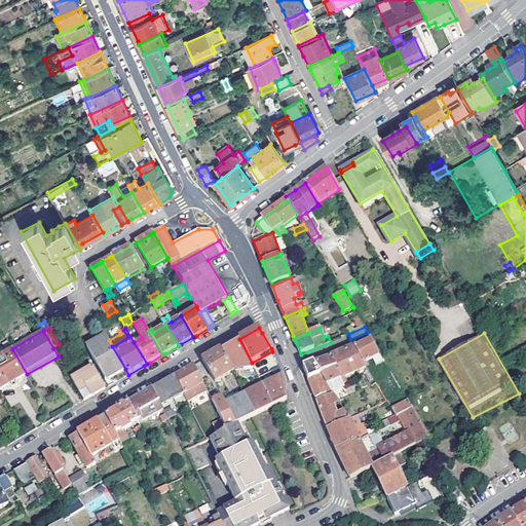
[(107,337),(86,348),(105,380),(108,379),(125,369),(112,346),(109,340),(107,337)]
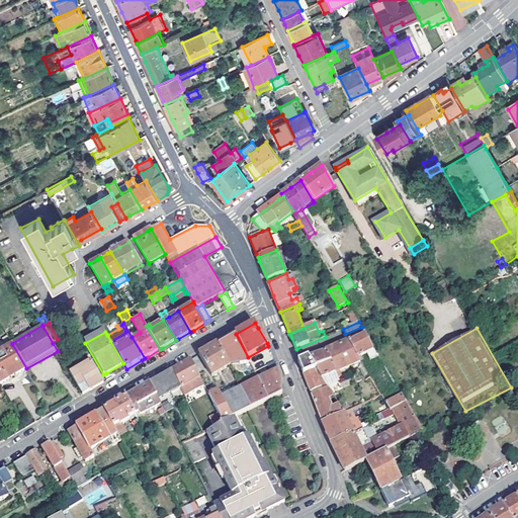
[(219,344),(230,367),(248,365),(251,363),(248,357),(236,334),(223,342),(219,344)]
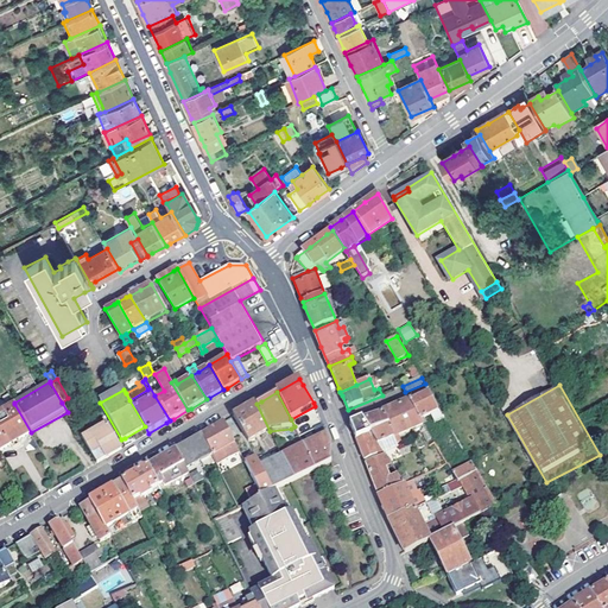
[(430,392),(410,401),(422,420),(439,412),(430,392)]
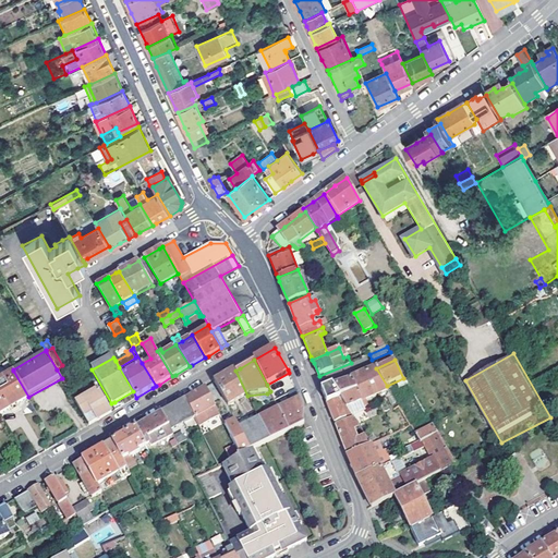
[(13,371),(13,370),(8,361),(0,365),(0,413),(0,414),(10,409),(19,403),(28,397),(13,371)]
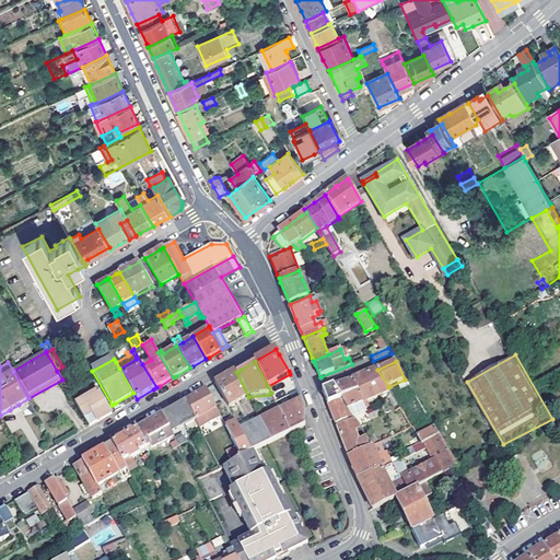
[(363,403),(391,391),(388,387),(377,370),(364,375),(352,380),(363,403)]
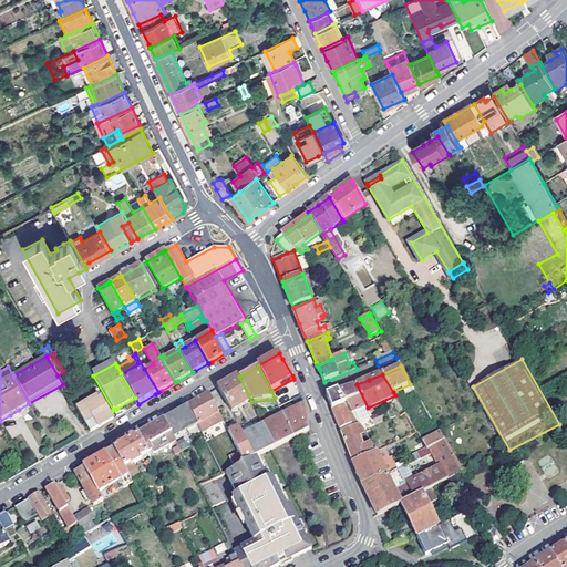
[(229,382),(218,389),(232,413),(251,402),(239,377),(229,382)]
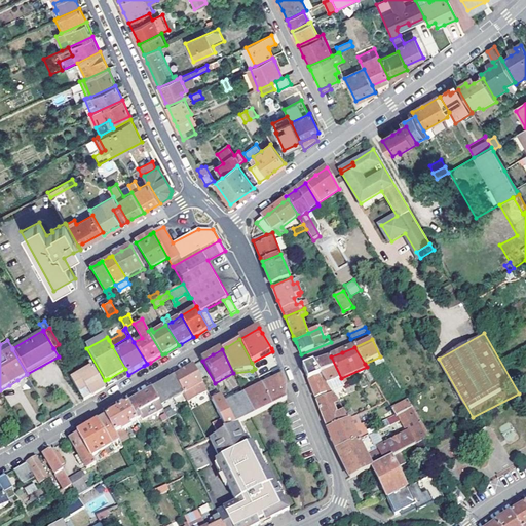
[(316,362),(313,363),(322,375),(327,384),(341,378),(331,357),(316,362)]
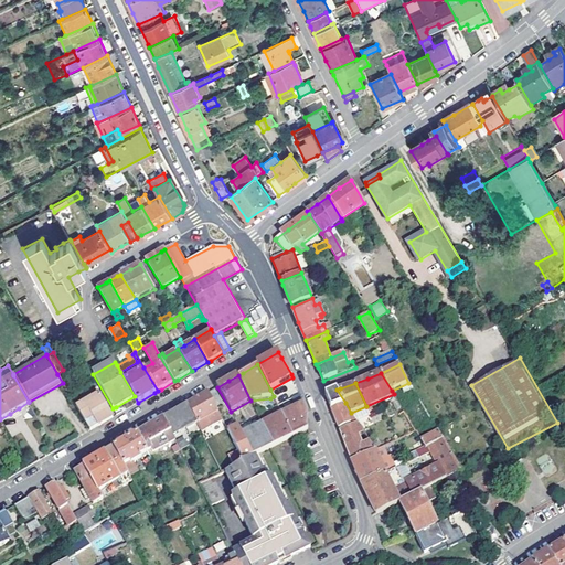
[(209,392),(215,405),(219,403),(222,402),(216,388),(209,392)]
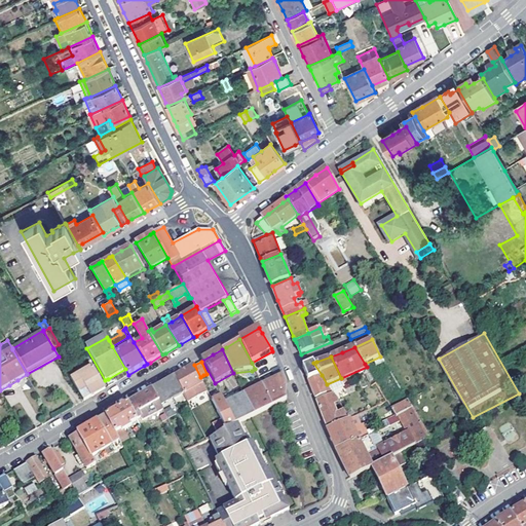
[(322,375),(313,363),(303,368),(306,374),(308,380),(318,376),(322,375)]
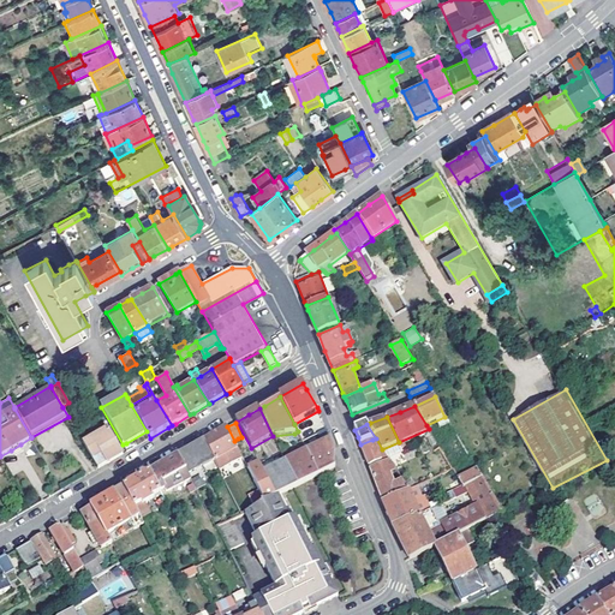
[(220,470),(243,458),(237,445),(234,441),(227,427),(216,434),(204,441),(214,459),(220,470)]
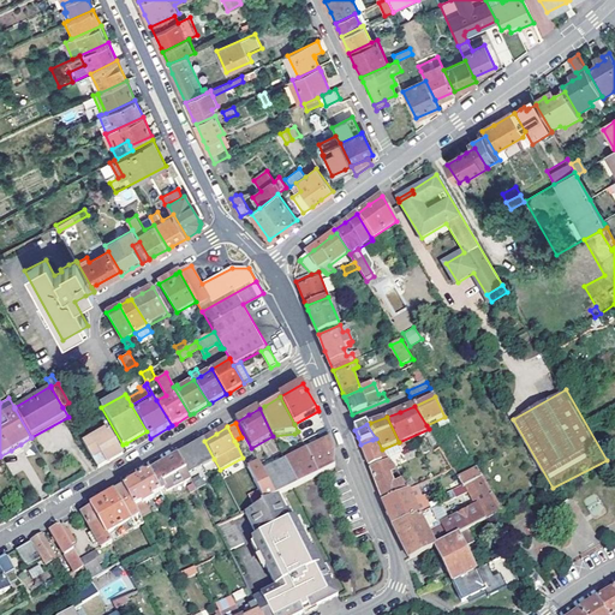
[(108,429),(83,442),(99,469),(109,463),(123,454),(108,429)]
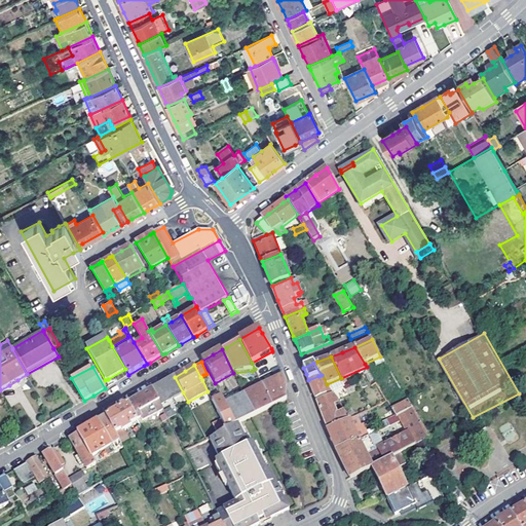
[(264,387),(265,388),(274,407),(287,400),(287,383),(285,377),(279,368),(274,371),(277,378),(276,381),(277,381),(264,387)]
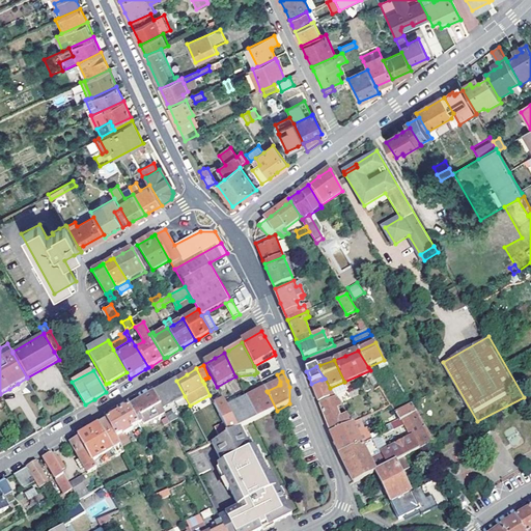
[(325,379),(322,380),(331,400),(337,397),(333,392),(330,388),(325,379)]
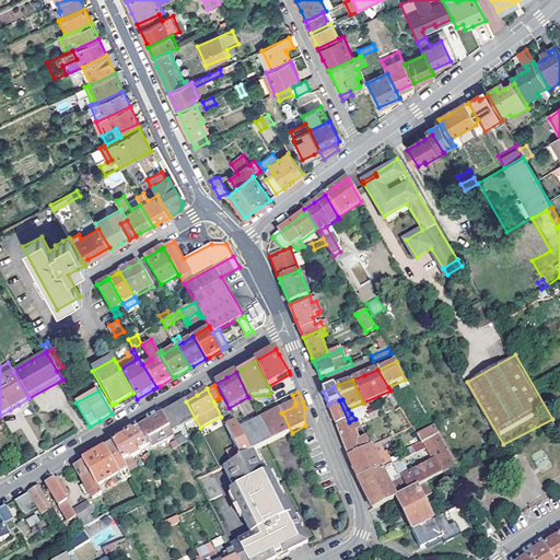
[(339,400),(328,405),(337,426),(337,427),(337,428),(349,422),(339,400)]
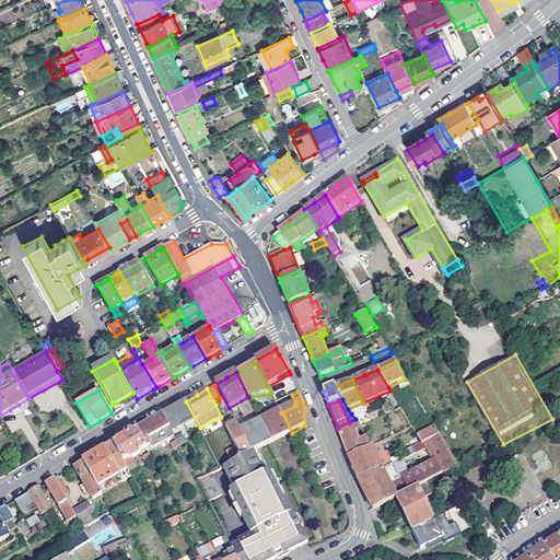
[(175,407),(165,413),(173,427),(182,421),(184,424),(195,418),(186,401),(175,407)]
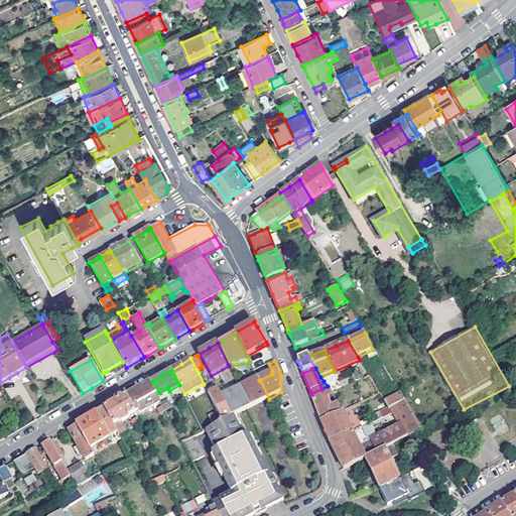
[(17,373),(9,378),(12,382),(20,378),(17,373)]
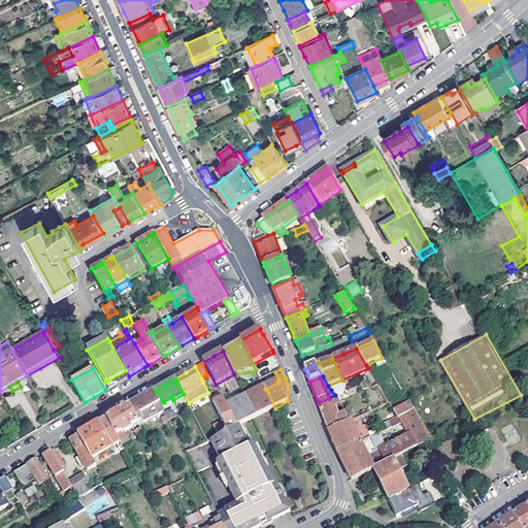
[(378,385),(373,388),(380,397),(385,395),(378,385)]
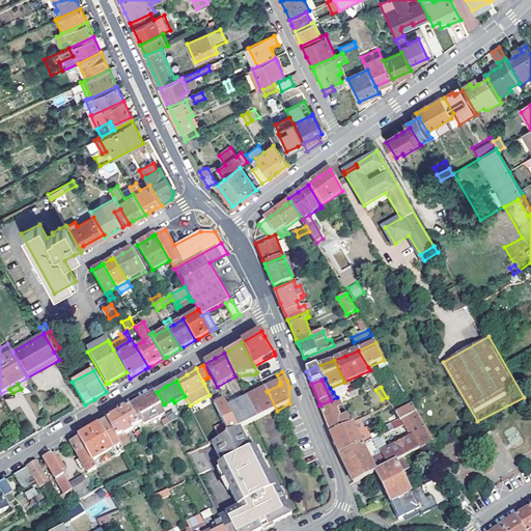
[(249,401),(258,420),(277,411),(268,392),(258,397),(255,398),(249,401)]
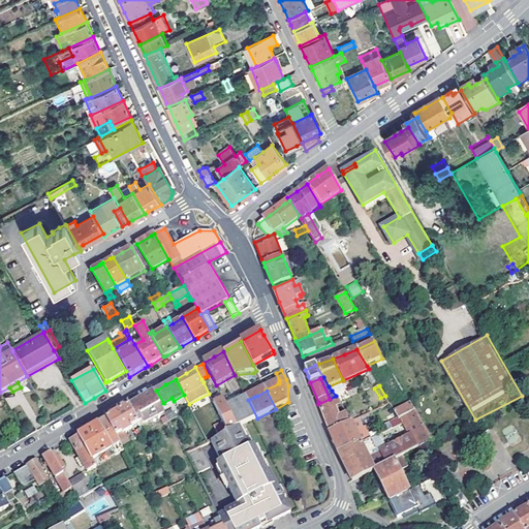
[(141,426),(165,412),(154,392),(133,404),(130,406),(141,426)]
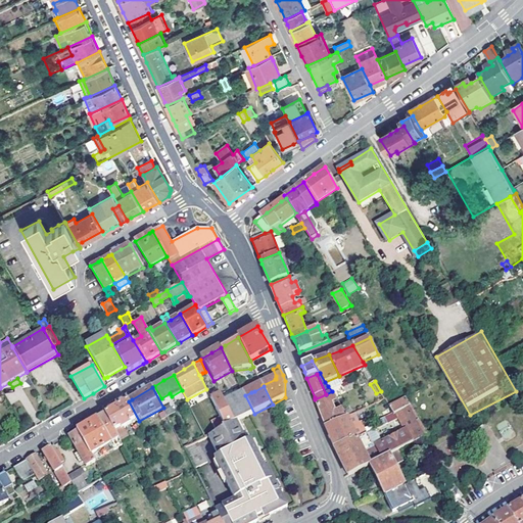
[(332,391),(336,398),(342,409),(347,417),(353,414),(337,388),(332,391)]
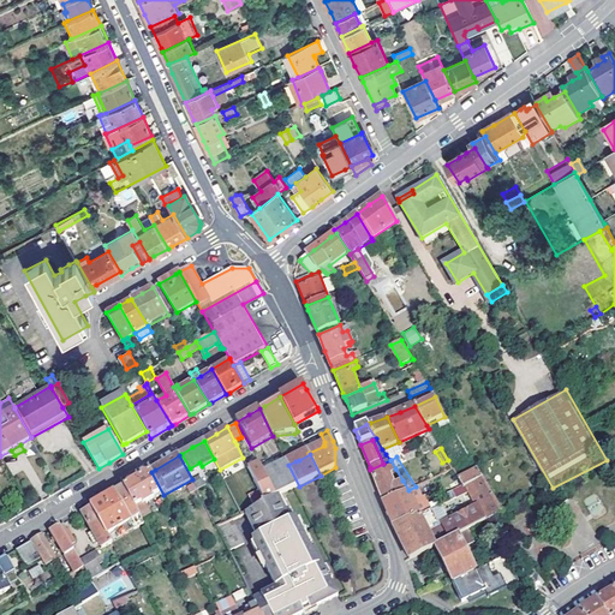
[(12,475),(23,470),(17,459),(7,464),(12,475)]
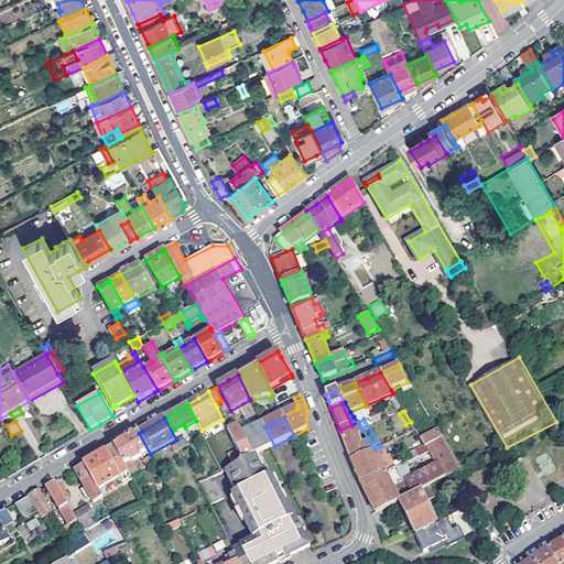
[(358,422),(351,425),(355,433),(362,430),(358,422)]
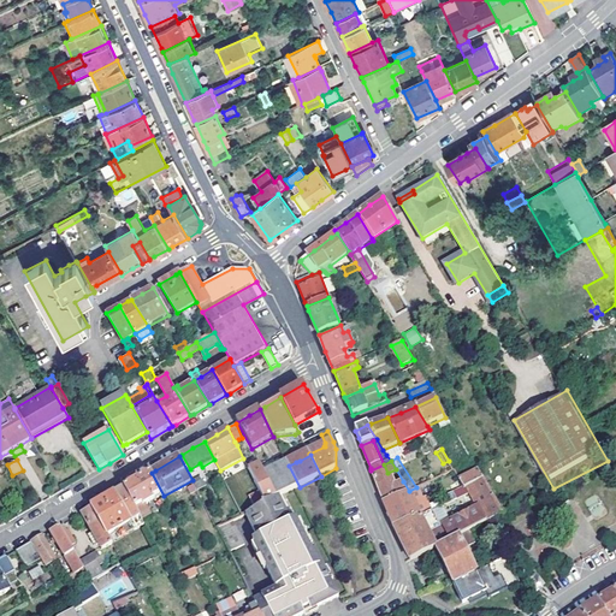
[(394,486),(388,473),(384,465),(371,471),(380,492),(384,502),(409,491),(403,481),(394,486)]
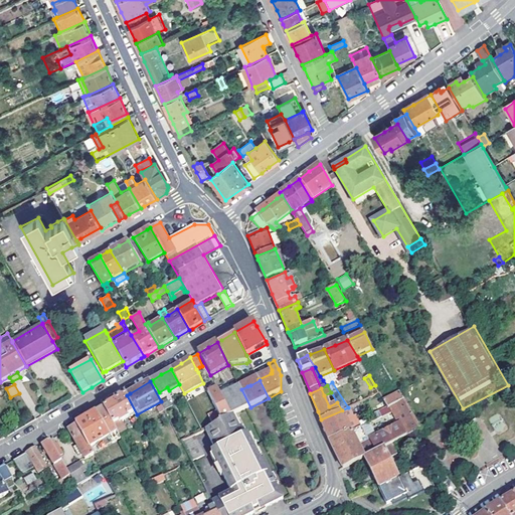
[(208,394),(217,412),(221,419),(222,421),(222,422),(232,416),(223,398),(218,389),(208,394)]
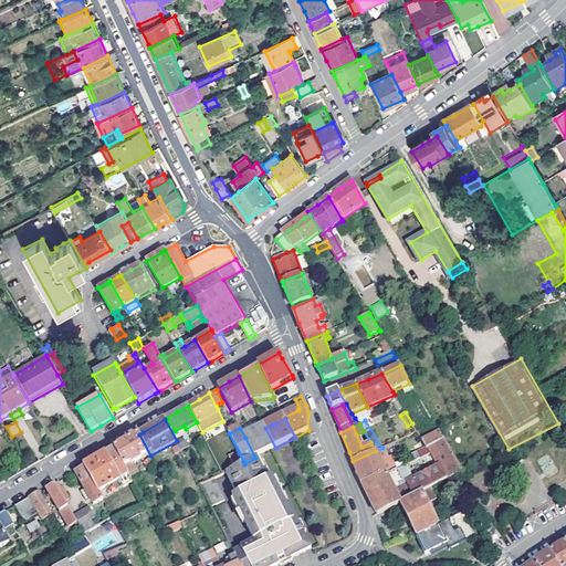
[(265,428),(245,438),(255,458),(260,456),(275,448),(265,428)]
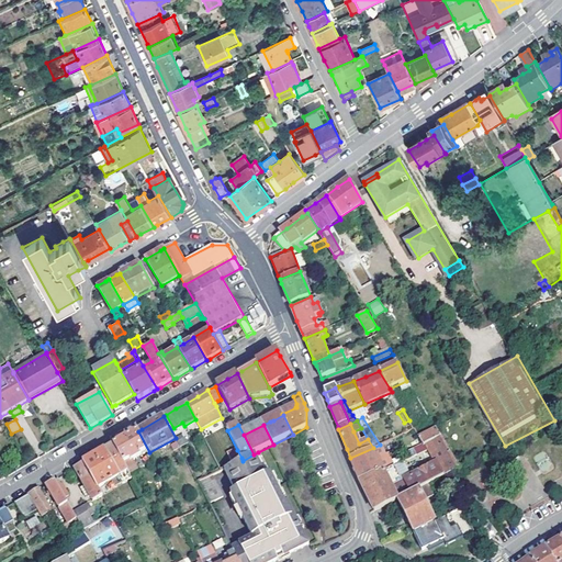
[(442,436),(438,427),(419,437),(424,444),(425,446),(442,436)]
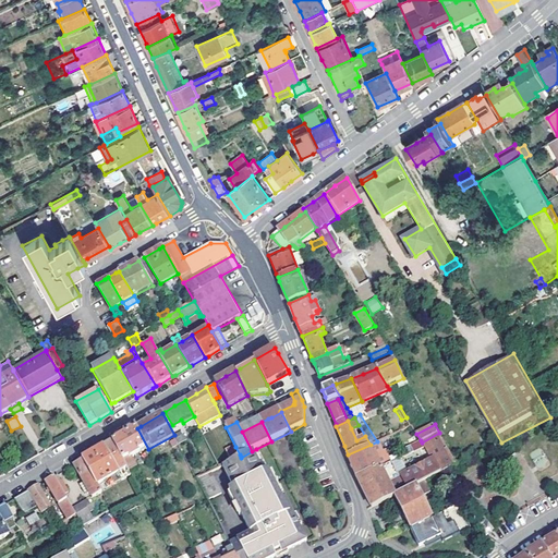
[(112,443),(126,470),(128,471),(136,466),(131,457),(138,453),(143,461),(152,456),(148,449),(137,428),(124,436),(112,443)]
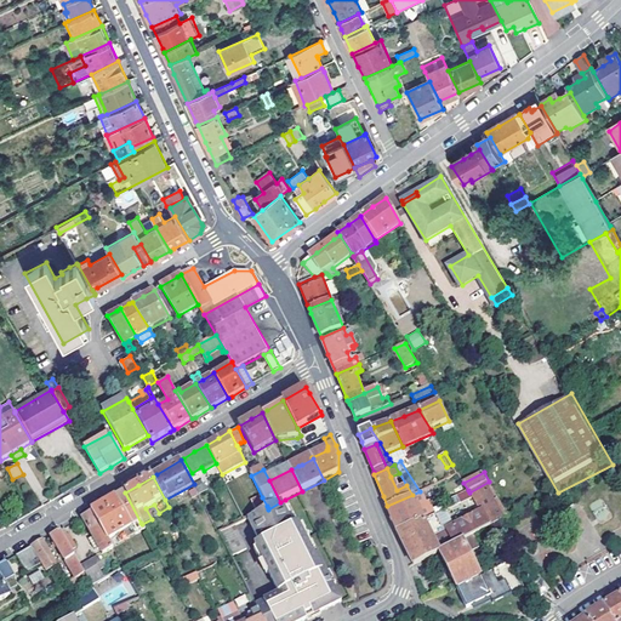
[(200,479),(187,490),(194,499),(206,488),(200,479)]
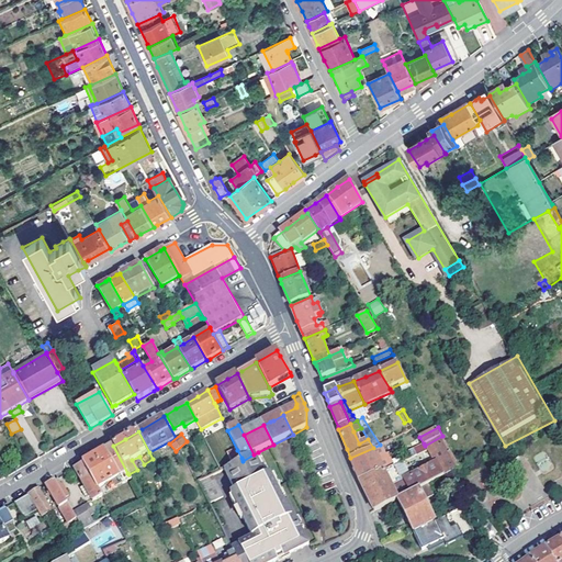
[(373,448),(350,458),(356,470),(360,481),(394,464),(389,452),(385,453),(381,444),(380,445),(373,448)]
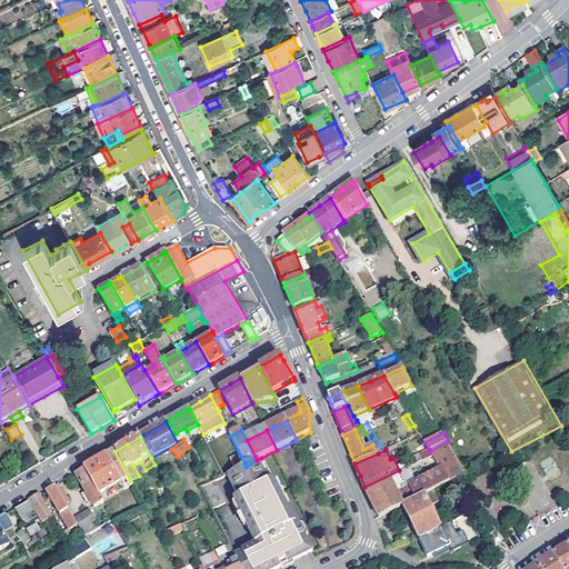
[(422,459),(432,455),(430,451),(429,449),(420,453),(422,459)]
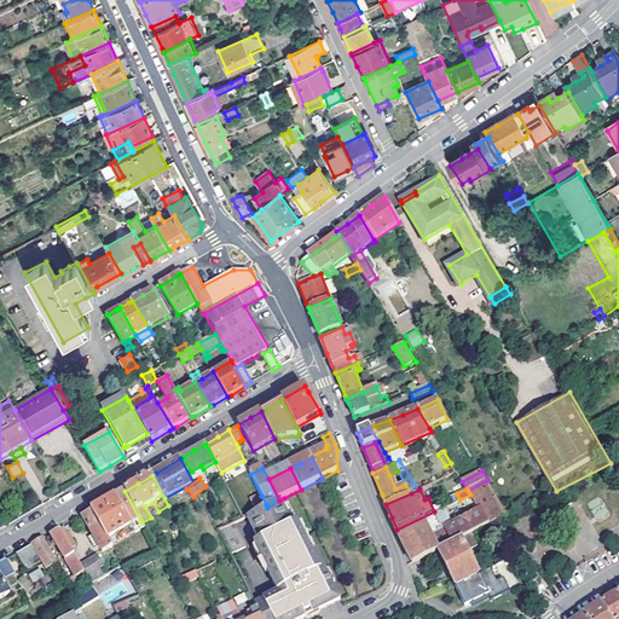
[(117,496),(114,498),(129,527),(140,521),(125,491),(117,496)]
